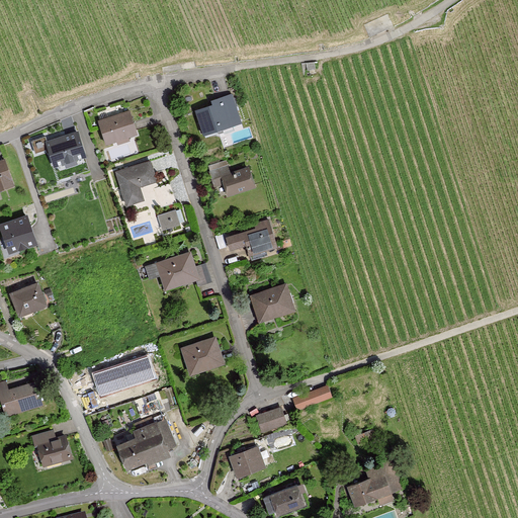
[(233,96),(196,108),(205,137),(242,124),(233,96)]
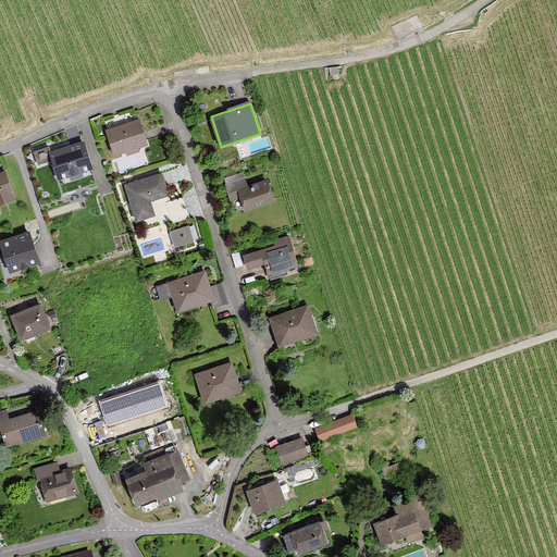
[(139,120),(107,132),(118,159),(149,147),(139,120)]
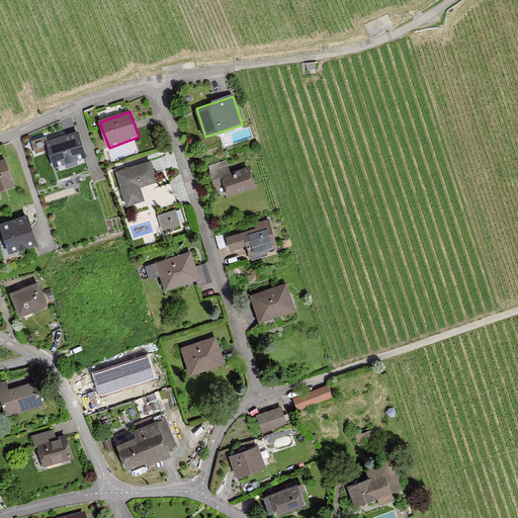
[(78,130),(46,142),(55,167),(87,156),(78,130)]
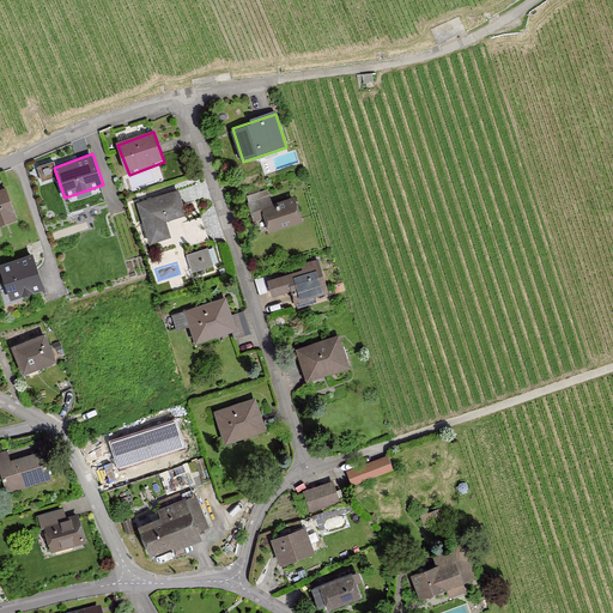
[(7,189),(0,190),(0,226),(18,220),(7,189)]
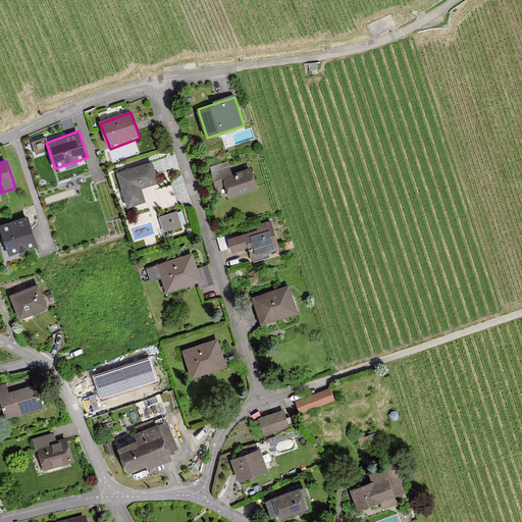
[(152,161),(116,173),(128,210),(149,204),(144,190),(160,184),(152,161)]
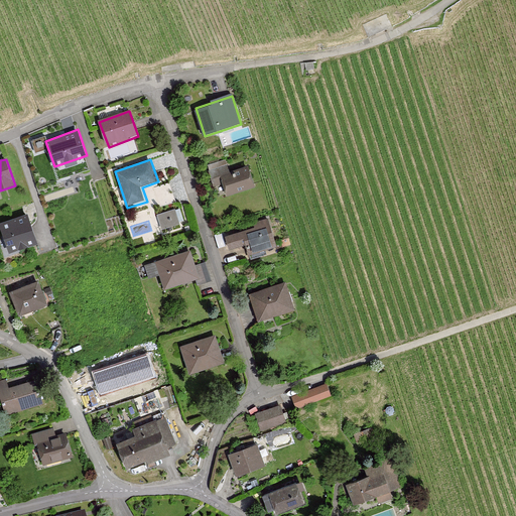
[(228,168),(205,177),(210,191),(224,185),(229,199),(257,188),(249,167),(230,174),(228,168)]
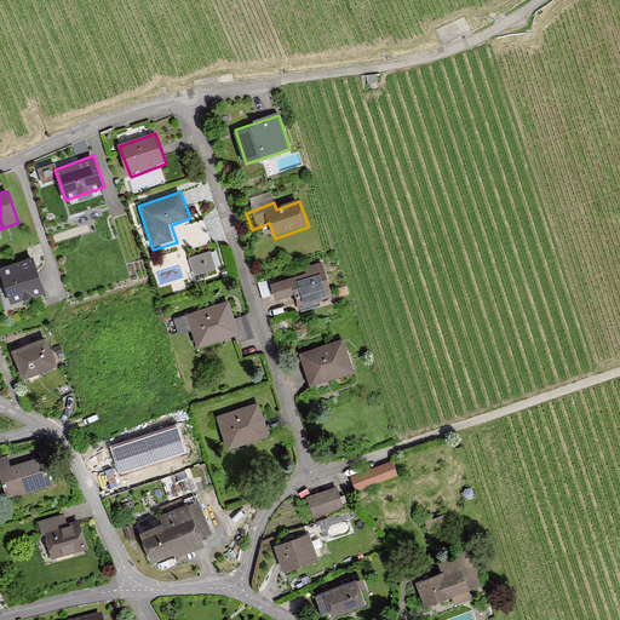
[(33,257),(0,268),(0,273),(11,304),(45,293),(33,257)]
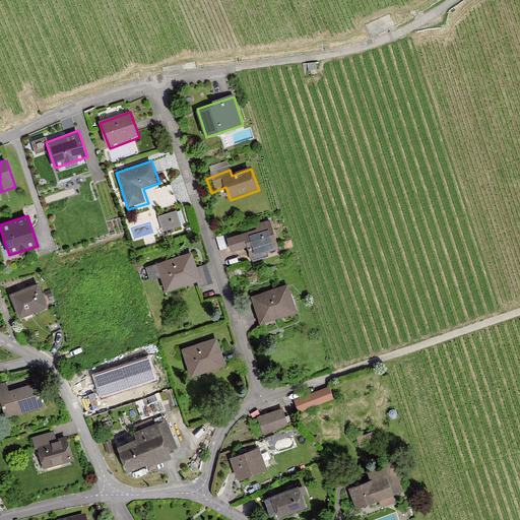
[(258,231),(226,239),(231,252),(251,247),(253,258),(279,251),(271,220),(256,224),(258,231)]
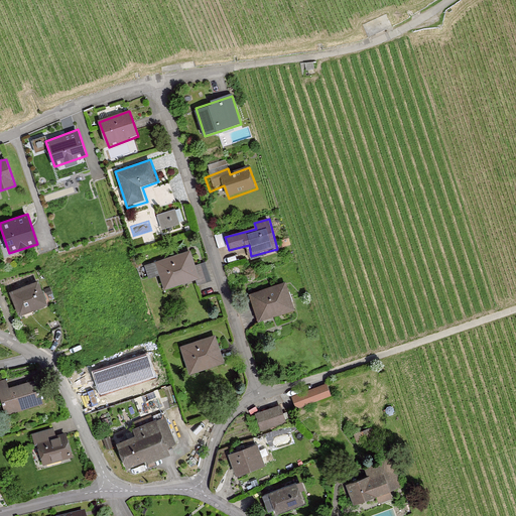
[(190,252),(154,264),(165,294),(202,282),(190,252)]
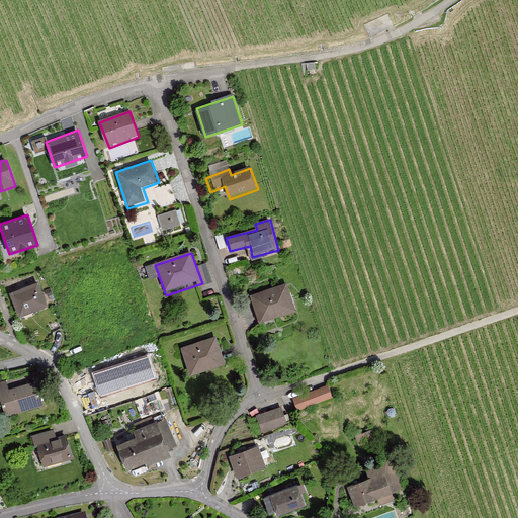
[(36,282),(9,293),(19,318),(47,307),(36,282)]
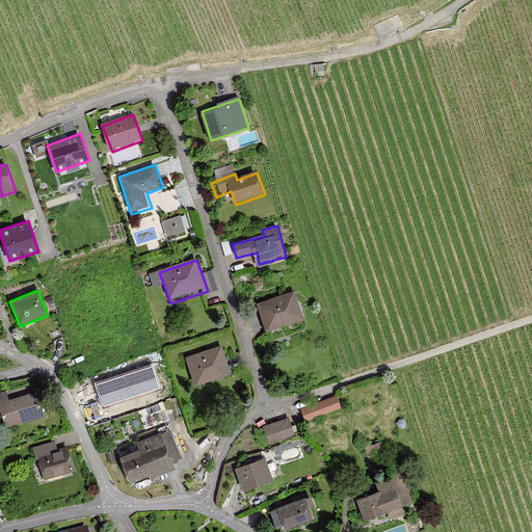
[(295,292),(257,304),(266,333),(304,320),(295,292)]
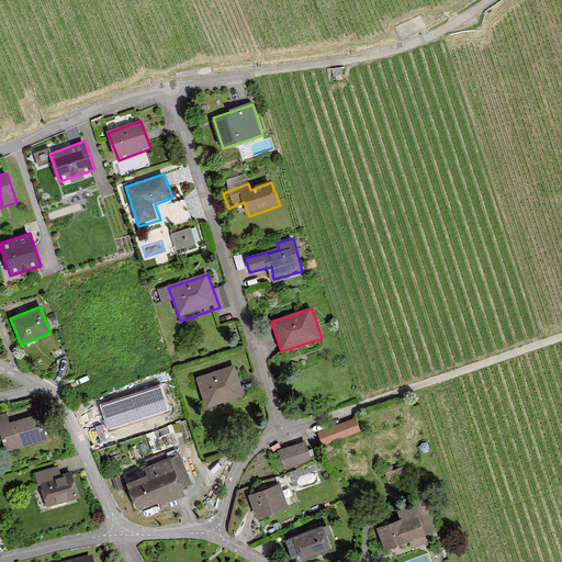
[(215,371),(198,378),(205,402),(222,396),(223,400),(239,394),(235,381),(238,380),(234,369),(216,374),(215,371)]
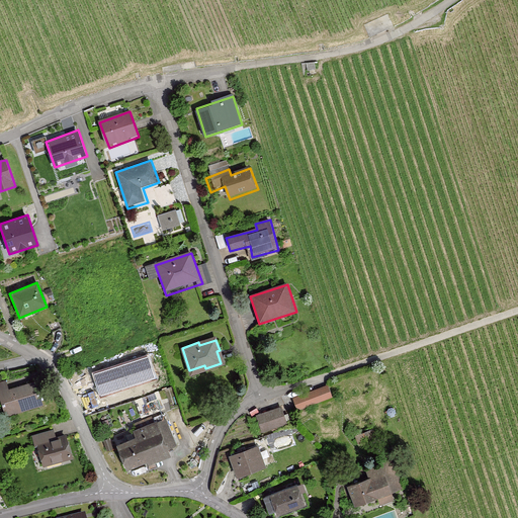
[(120,365),(120,366),(95,374),(101,394),(128,384),(127,383),(154,375),(147,356),(120,365)]
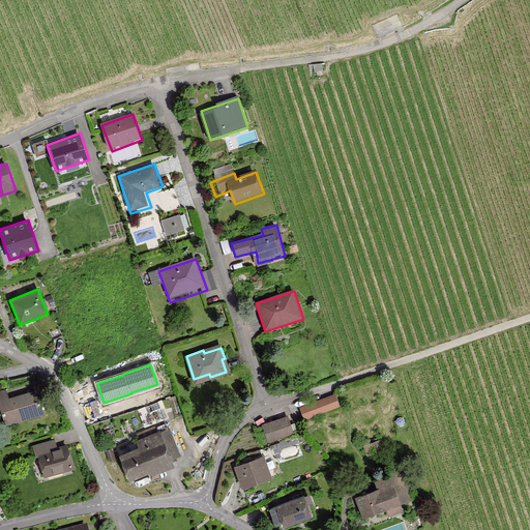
[(4,427),(49,414),(41,389),(8,399),(6,389),(0,390),(0,412),(1,413),(4,427)]
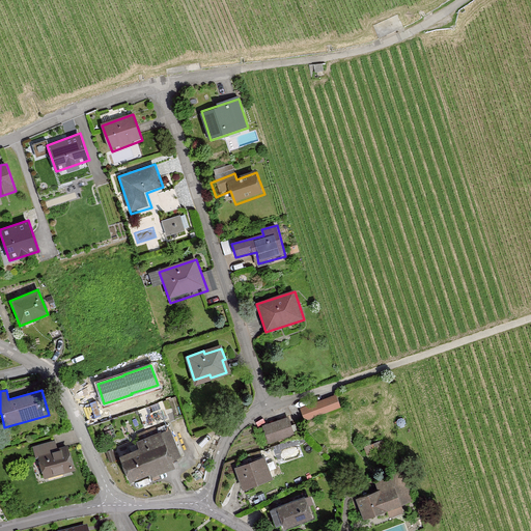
[(306,422),(333,413),(328,397),(301,407),(306,422)]
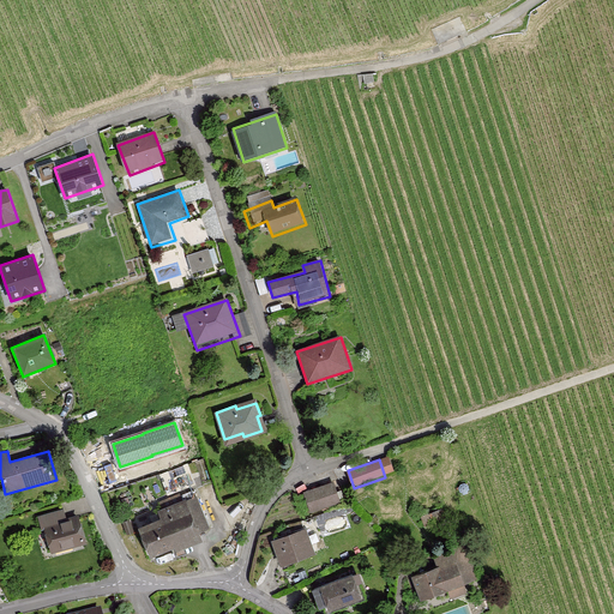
[(335,483),(307,493),(314,516),(342,507),(335,483)]
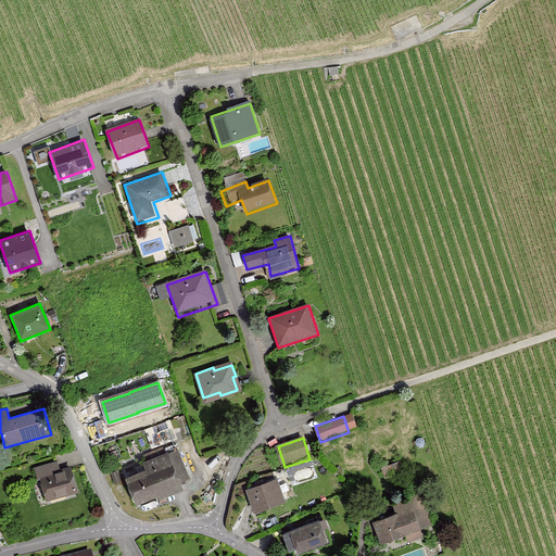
[(178,450),(119,476),(138,515),(196,489),(178,450)]
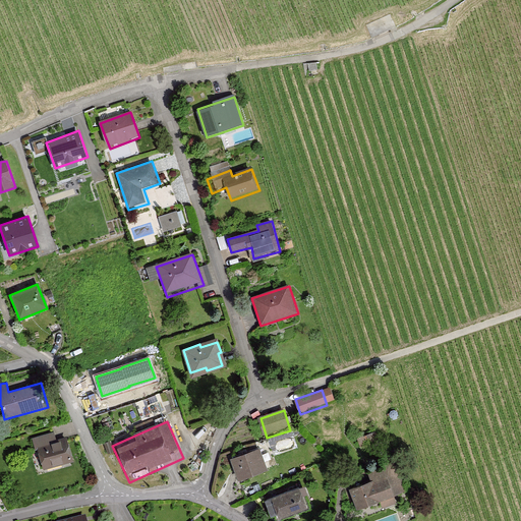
[(40,471),(74,463),(66,431),(32,441),(40,471)]
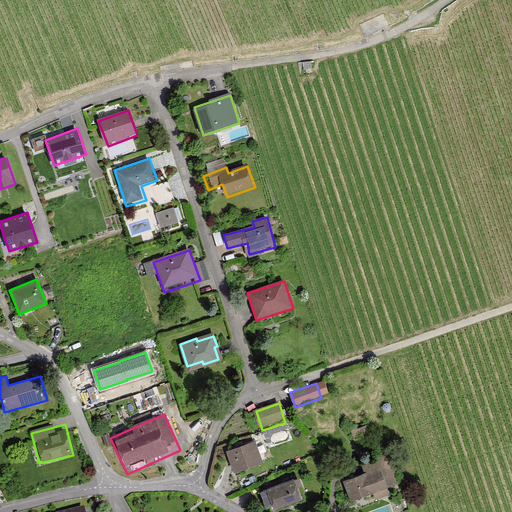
[(256,442),(227,452),(235,475),(263,465),(256,442)]
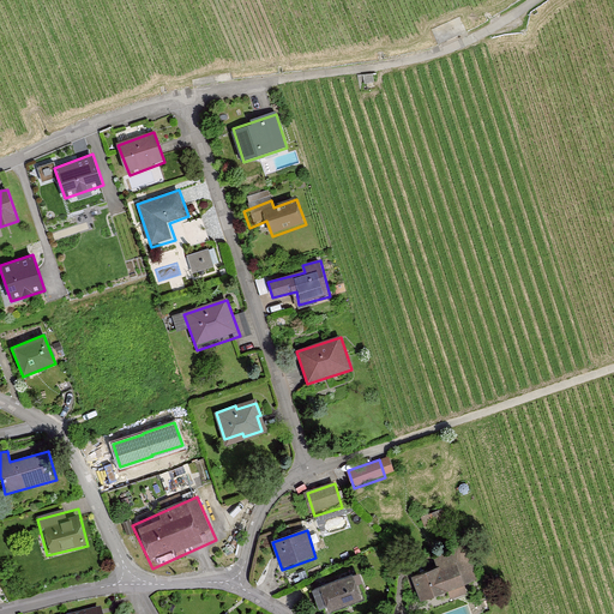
[(441,570),(414,579),(422,605),(469,588),(456,549),(437,557),(441,570)]
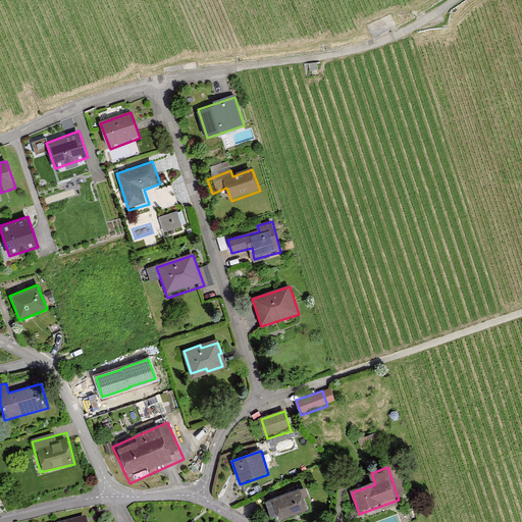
[(300,489),(272,500),(280,521),(308,512),(300,489)]
